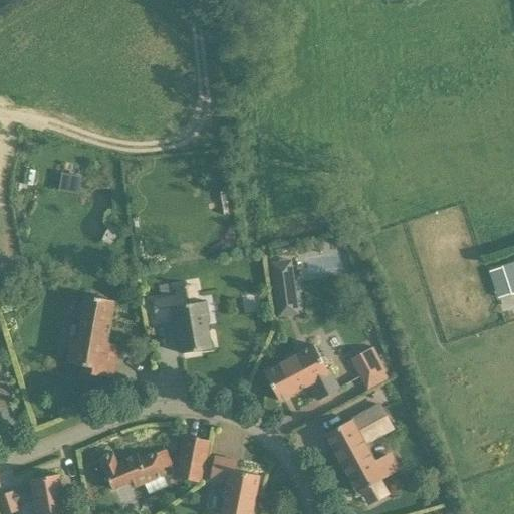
[(276,269),(272,270),(276,297),(292,295),(289,275),(277,276),(276,269)]
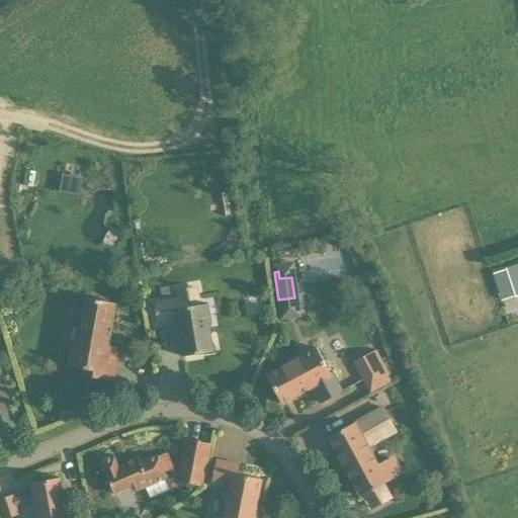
[(197,288),(177,291),(178,300),(155,305),(158,321),(174,319),(176,330),(178,330),(183,357),(213,351),(208,324),(211,324),(207,304),(199,306),(197,288)]
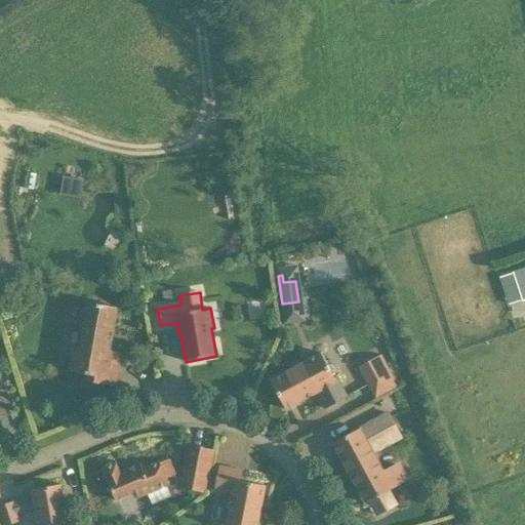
[(122,354),(109,352),(116,309),(86,304),(79,348),(72,347),(69,370),(76,371),(75,379),(117,386),(122,354)]
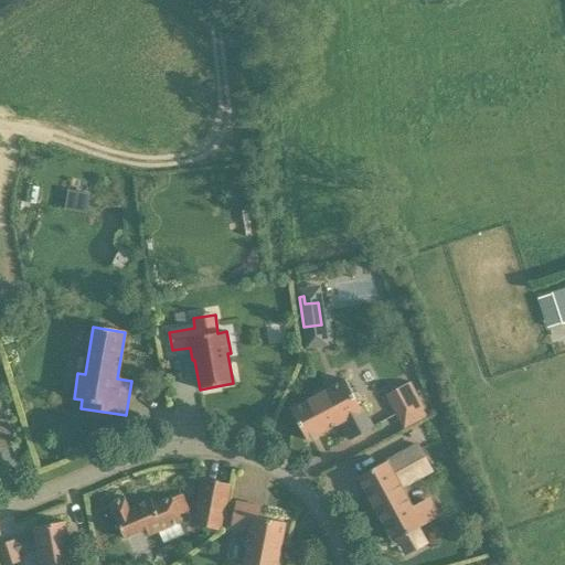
[(326,390),(326,391),(291,408),(308,439),(342,422),(351,439),(374,427),(363,405),(360,406),(356,398),(358,397),(355,392),(353,392),(347,379),(326,390)]
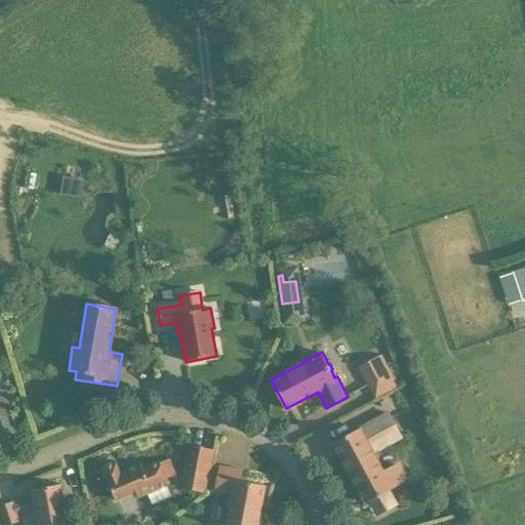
[(360,368),(368,385),(387,375),(377,357),(359,367),(360,368)]
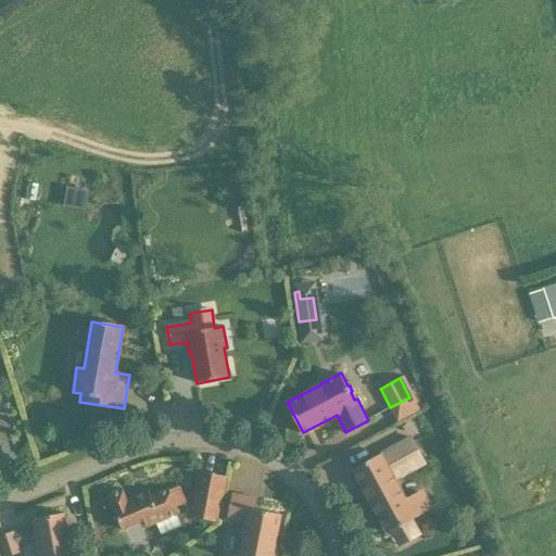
[(425,463),(411,438),(352,469),(387,533),(428,510),(418,492),(405,500),(394,479),(425,463)]
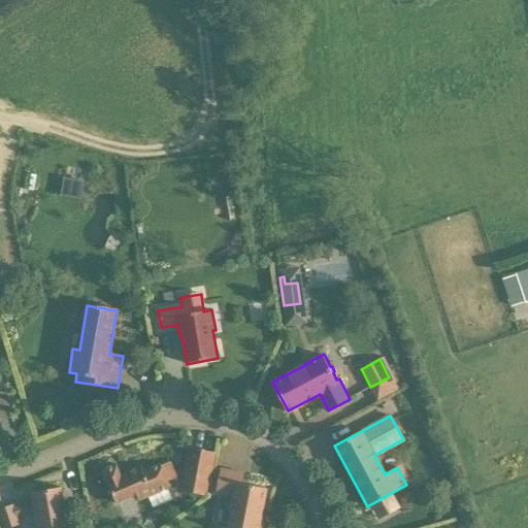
[(183,475),(185,475),(182,493),(202,497),(206,480),(208,480),(212,455),(187,450),(183,475)]
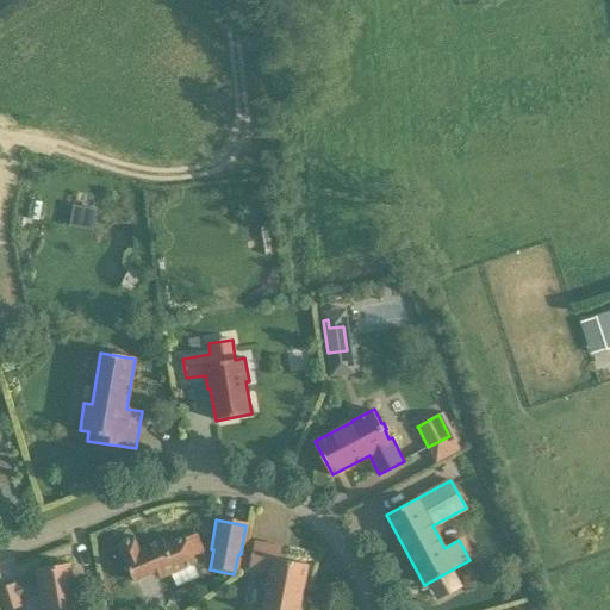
[(197,579),(191,566),(191,565),(194,564),(192,558),(201,554),(194,536),(184,540),(184,539),(163,547),(161,541),(137,552),(131,539),(116,546),(132,584),(156,573),(159,579),(168,576),(174,589),(197,579)]
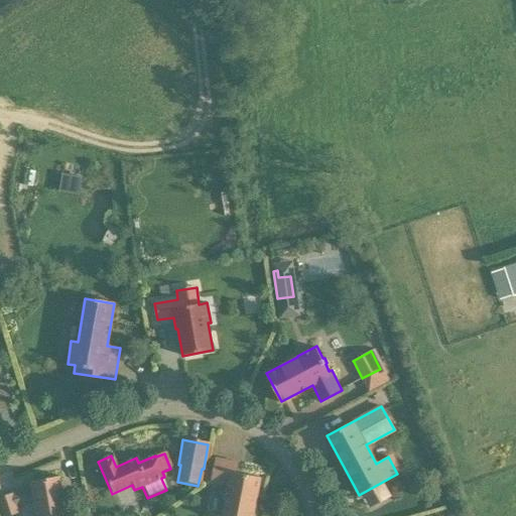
[(239,463),(215,459),(211,482),(226,486),(223,501),(225,501),(222,515),(252,515),(260,478),(237,473),(239,463)]
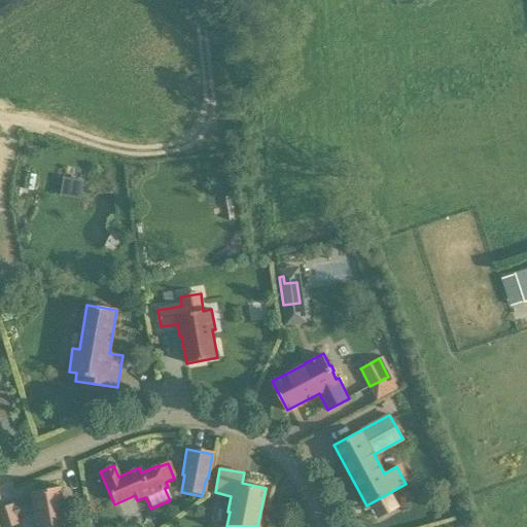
[(0,513),(4,526),(8,526),(19,524),(15,516),(34,510),(36,526),(70,526),(68,515),(67,516),(61,486),(31,492),(32,500),(12,506),(12,504),(0,507),(0,513)]
